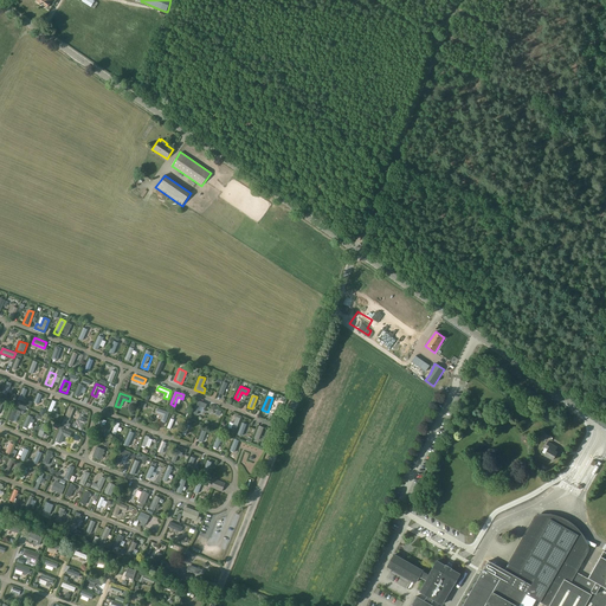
[(205,408),(206,405),(198,401),(193,413),(197,414),(200,406),(205,408)]
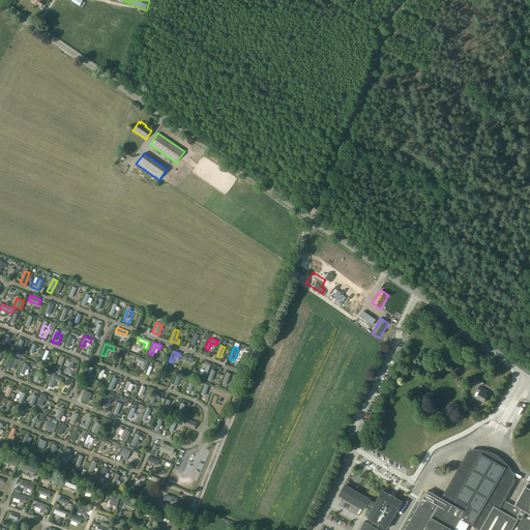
[(60,370),(65,357),(61,355),(56,367),(60,370)]
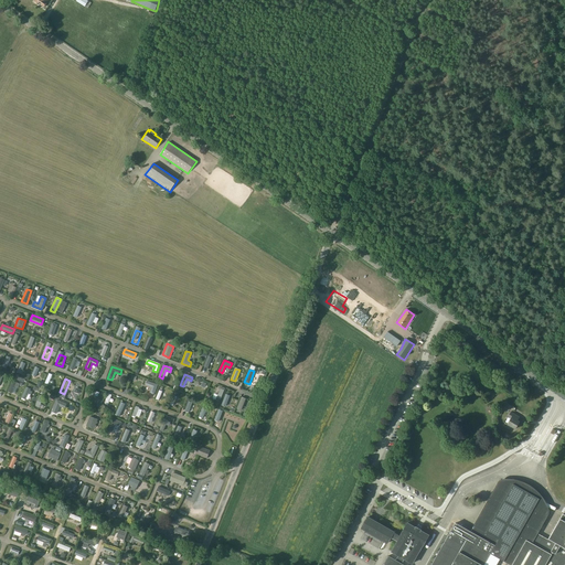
[(18,387),(19,384),(12,381),(8,392),(12,393),(14,386),(18,387)]
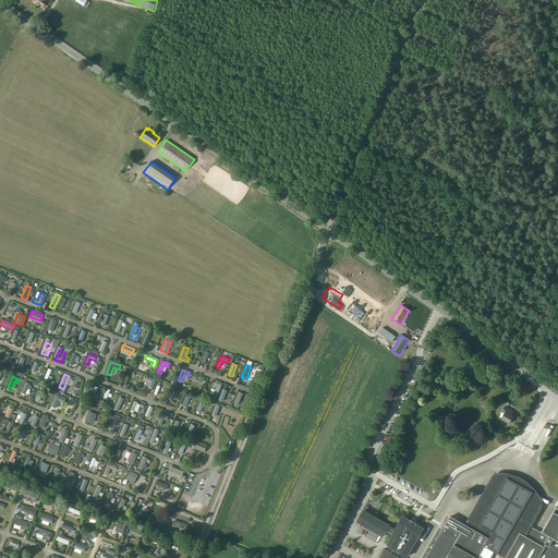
[(152,389),(156,380),(145,376),(144,380),(149,383),(147,388),(152,389)]
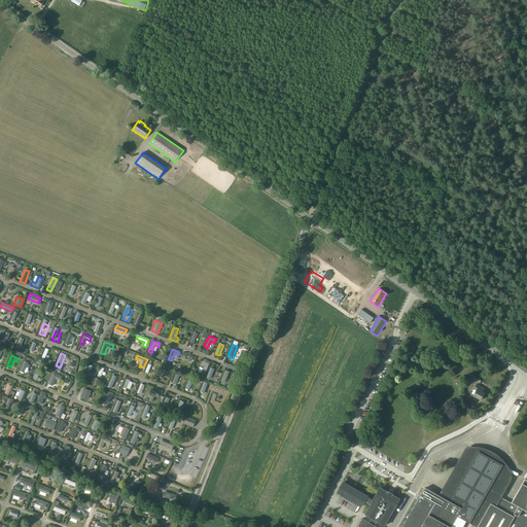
[(205,375),(210,362),(206,360),(201,373),(205,375)]
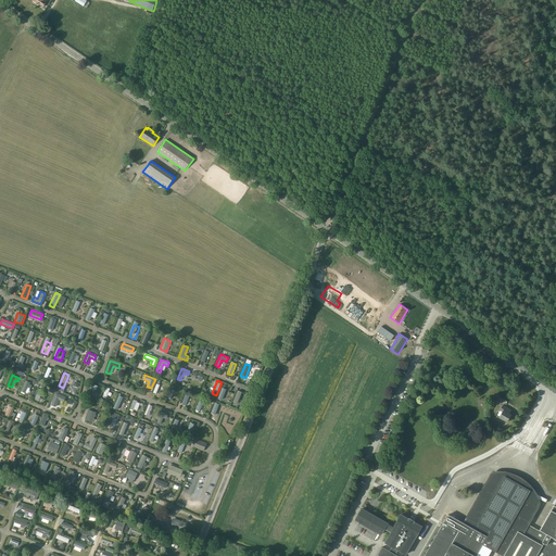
[(38,401),(43,391),(39,389),(34,400),(38,401)]
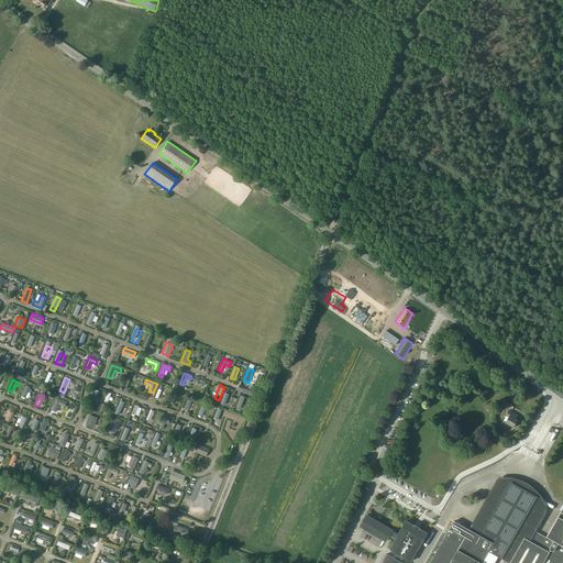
[(241,396),(235,407),(240,409),(245,397),(241,396)]
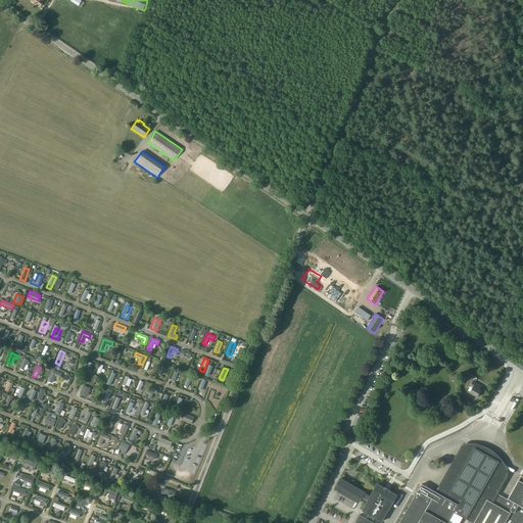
[(59,378),(61,374),(53,370),(48,381),(52,383),(55,376),(59,378)]
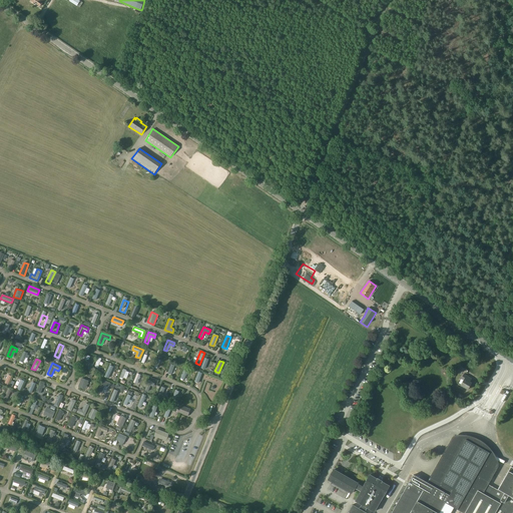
[(472,386),(473,384),(470,382),(472,379),(464,374),(461,379),(463,380),(460,386),(468,390),(471,385),(472,386)]
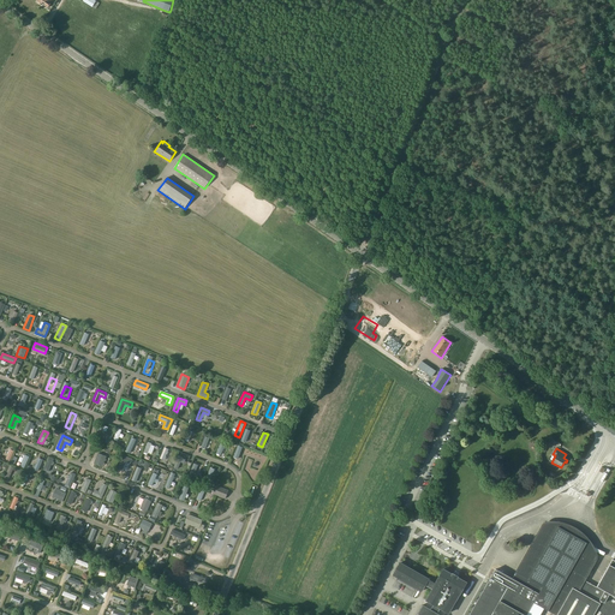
[(102,467),(107,457),(99,453),(94,464),(102,467)]
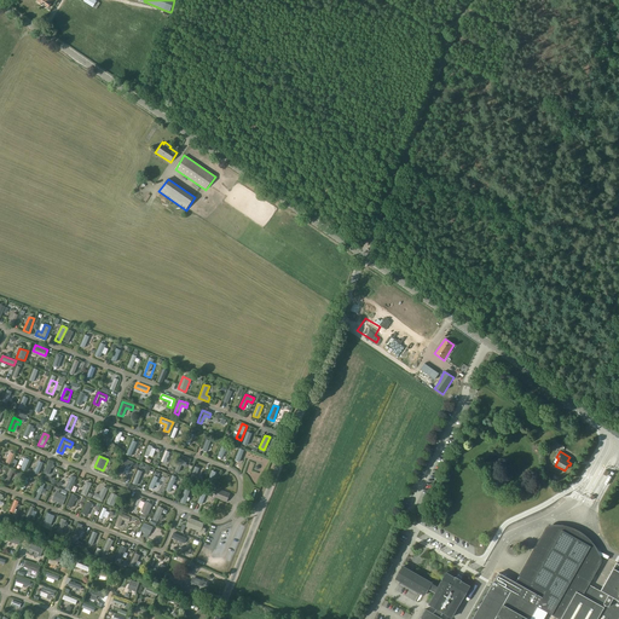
[(10,457),(5,468),(10,470),(15,460),(10,457)]
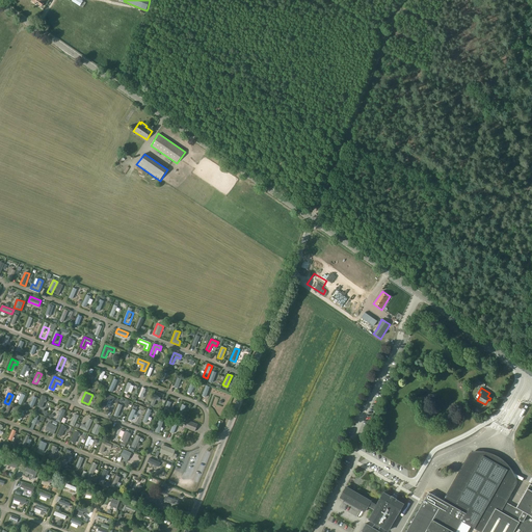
[(113,401),(114,397),(107,394),(102,405),(105,406),(108,399),(113,401)]
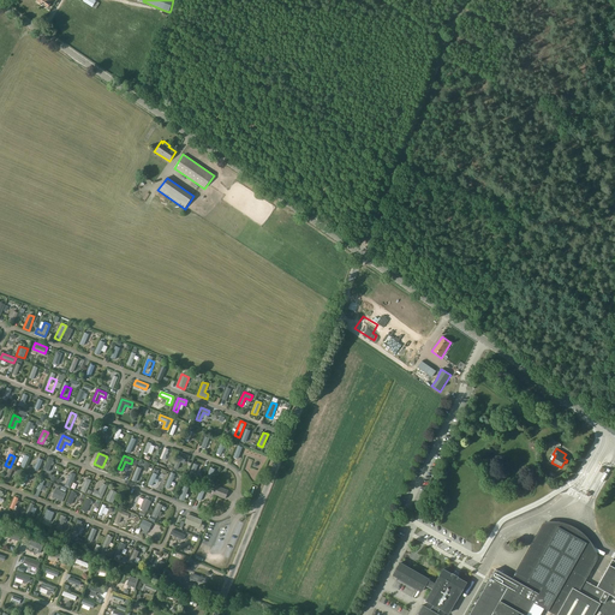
[(52,461),(53,459),(49,458),(43,470),(48,472),(51,465),(53,465),(54,463),(52,461)]
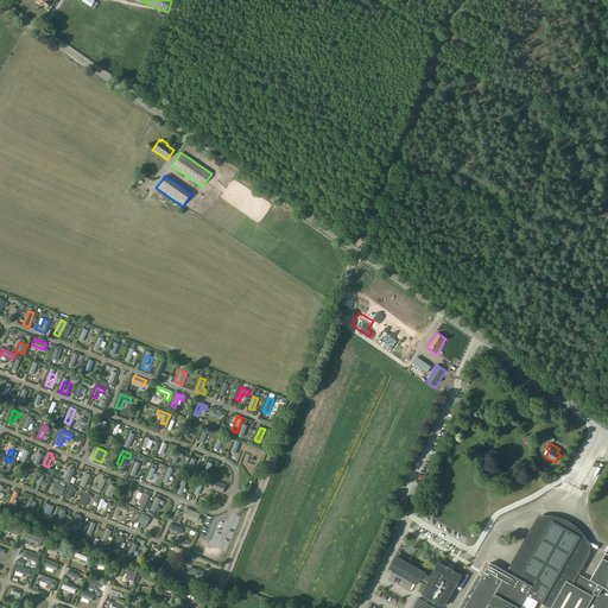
[(38,472),(44,461),(39,458),(35,469),(38,472)]
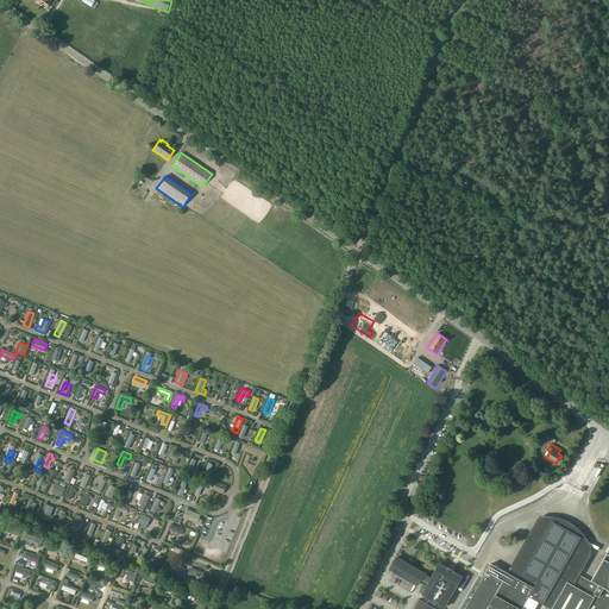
[(10,466),(4,478),(8,479),(13,468),(10,466)]
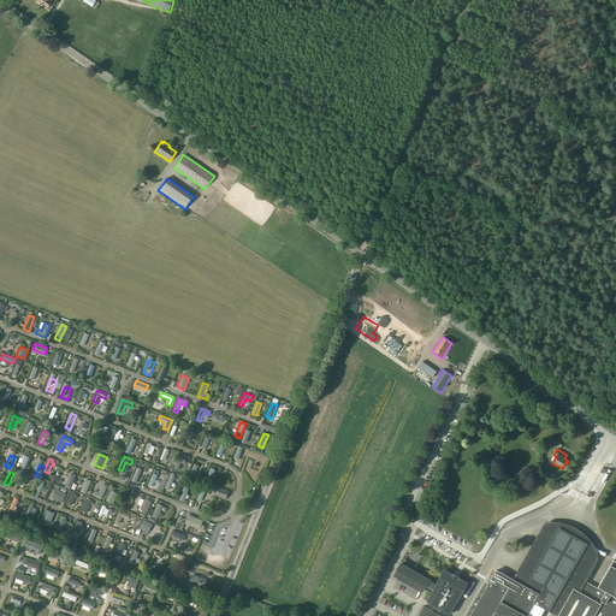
[(70,490),(76,475),(71,473),(65,487),(70,490)]
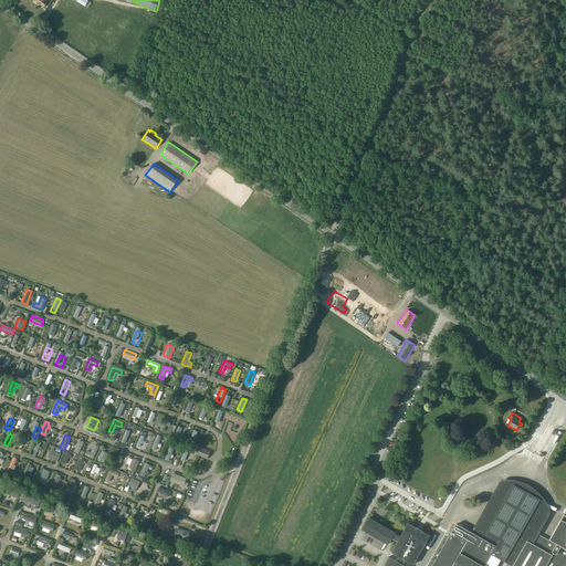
[(79,454),(84,442),(80,440),(74,452),(79,454)]
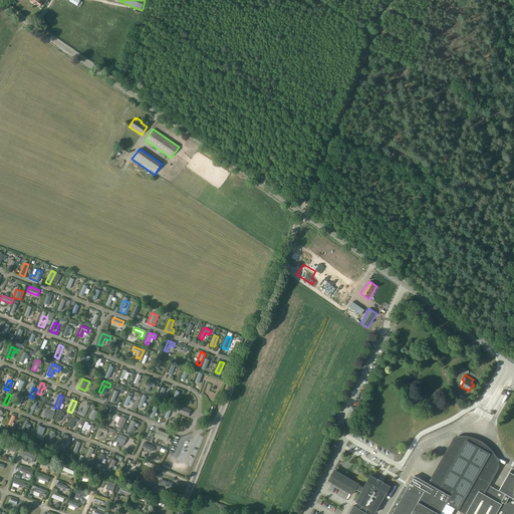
[(84,417),(89,406),(85,404),(82,411),(79,410),(77,414),(84,417)]
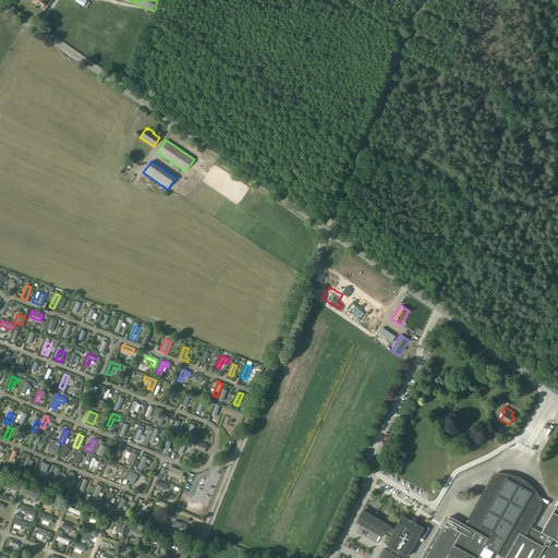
[(205,452),(207,445),(197,440),(194,449),(205,452)]
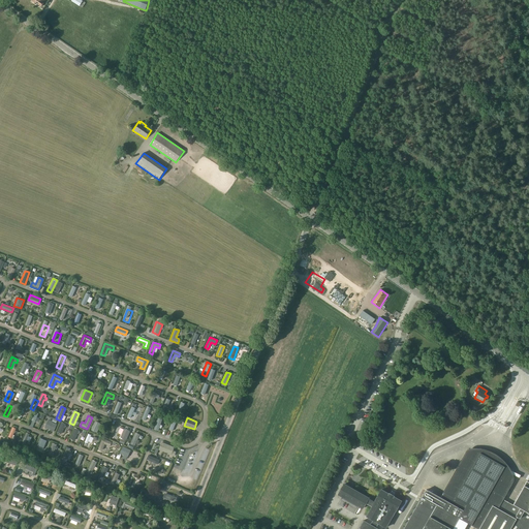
[(54,432),(57,425),(48,421),(44,428),(54,432)]
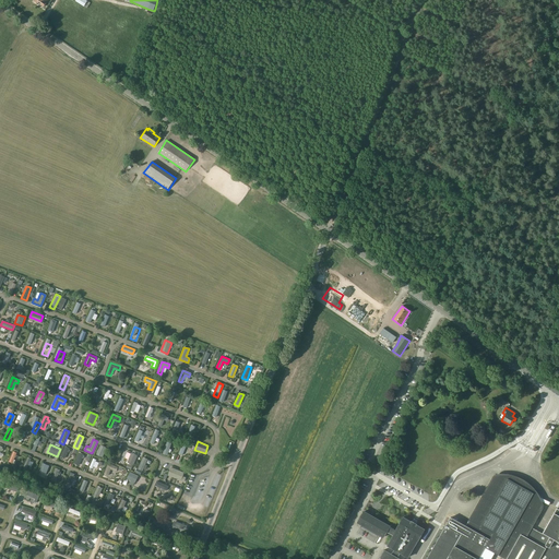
[(100,445),(96,454),(99,456),(103,458),(106,449),(104,447),(100,445)]
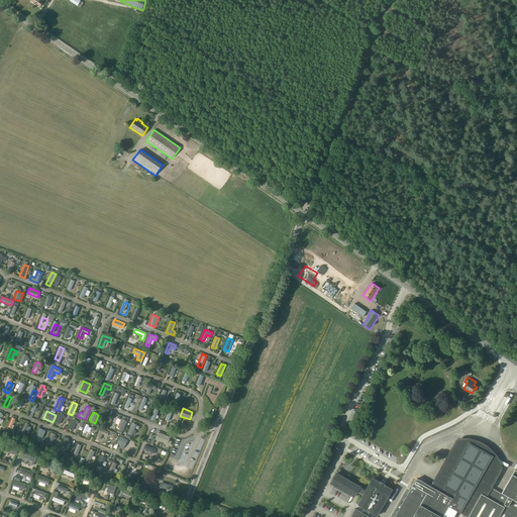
[(64,416),(64,414),(61,413),(56,423),(60,424),(63,418),(64,418),(65,416),(64,416)]
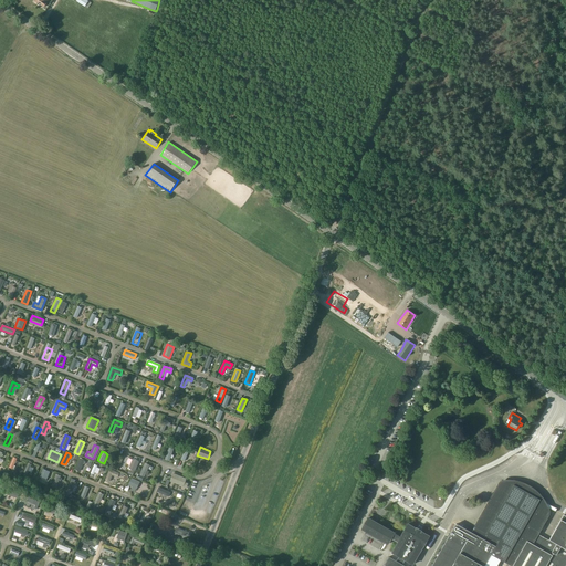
[(84,461),(84,460),(81,458),(75,470),(80,472),(83,464),(84,464),(85,462),(84,461)]
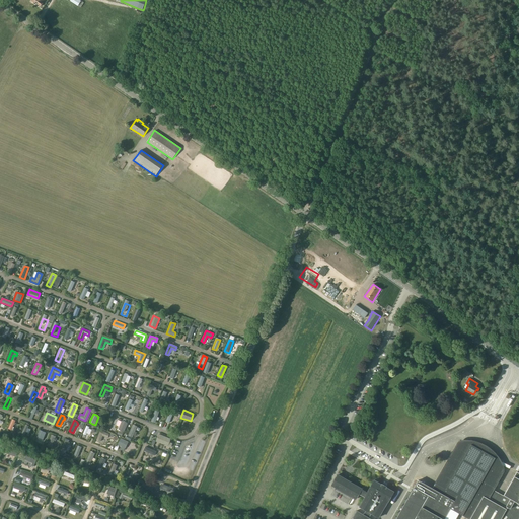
[(124,432),(128,424),(125,422),(122,421),(119,430),(121,431),(124,432)]
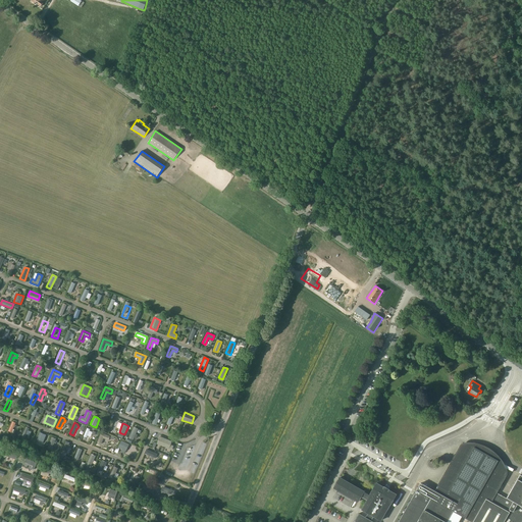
[(37,439),(44,442),(46,435),(40,432),(37,439)]
